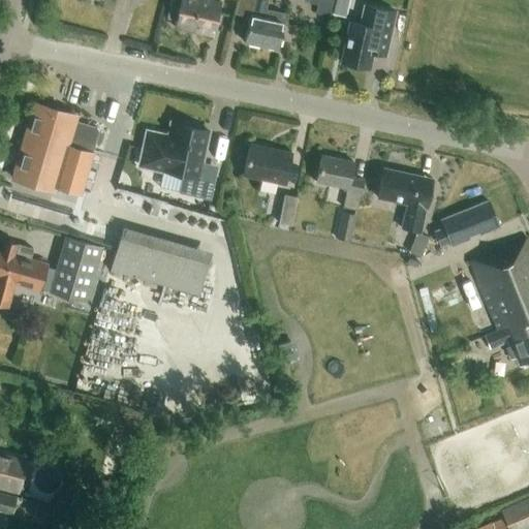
[(212,35),(219,2),(208,0),(179,0),(174,27),(212,35)]
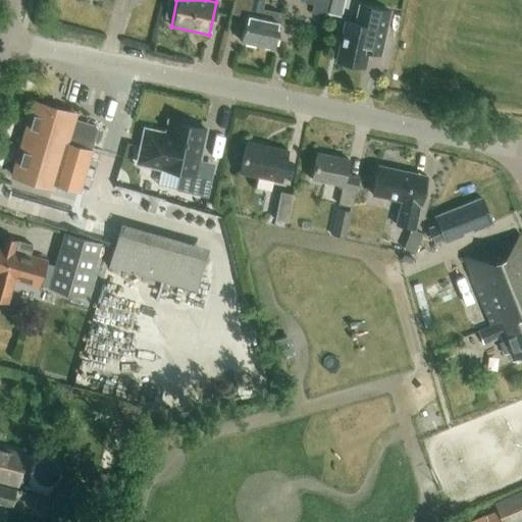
[(241,42),(272,49),(280,12),(261,8),(262,0),(233,0),(231,13),(246,16),(241,42)]
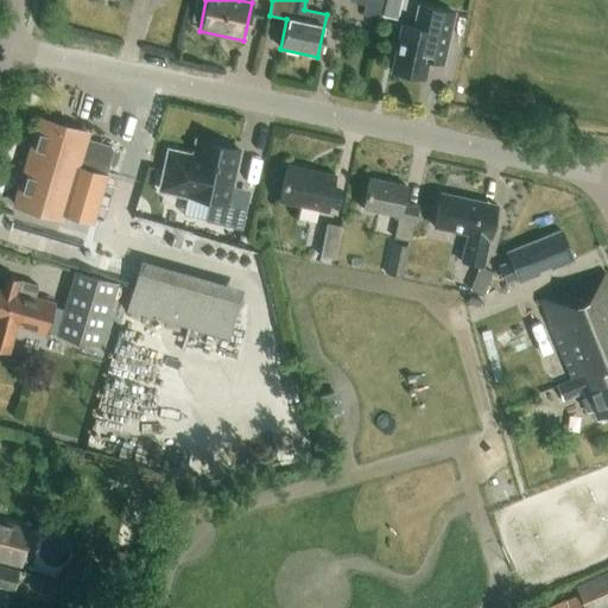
[(381,0),(355,0),(354,4),(363,6),(362,13),(378,17),(381,0)]
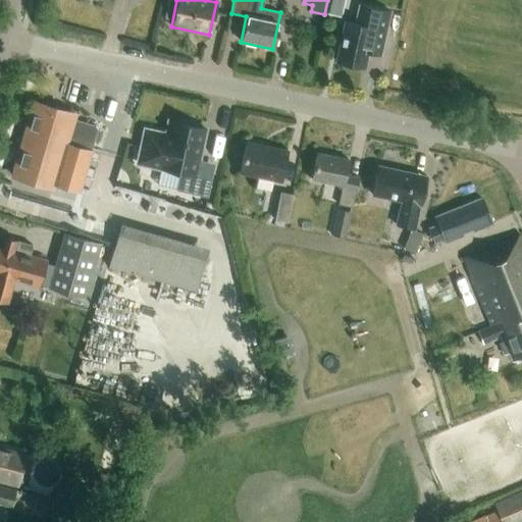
[(341,14),(344,0),(332,0),(330,11),(341,14)]
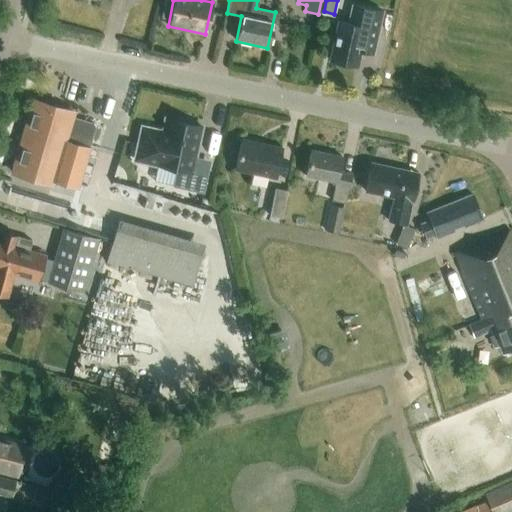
[(357,68),(360,52),(373,55),(383,11),(351,4),(347,22),(336,20),(327,61),(357,68)]
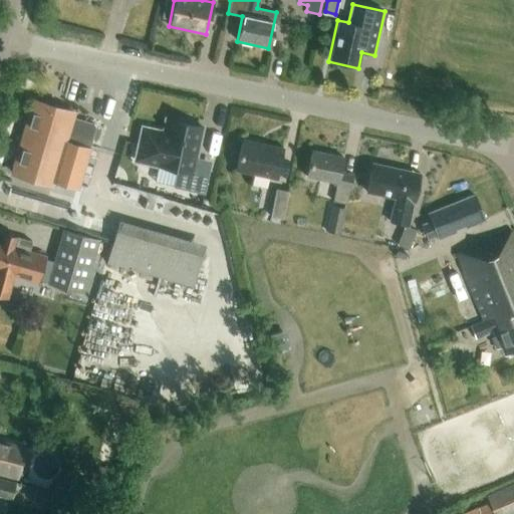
[(75,188),(94,126),(70,119),(72,113),(33,102),(12,174),(51,186),(52,181),(75,188)]
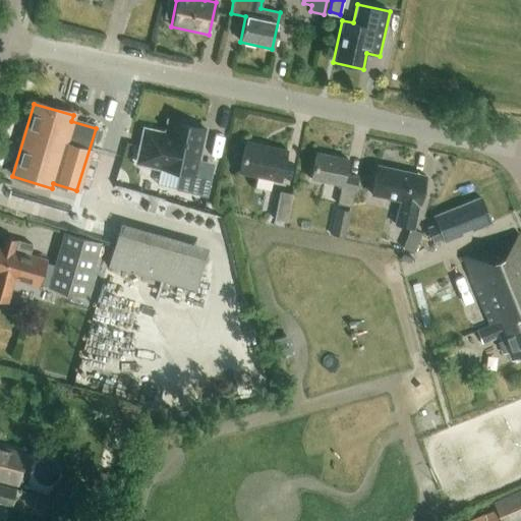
[(174,123),(167,121),(164,132),(143,127),(136,161),(178,171),(174,188),(206,195),(213,165),(197,161),(206,127),(194,124),(193,122),(181,119),(177,120),(175,120),(174,123)]
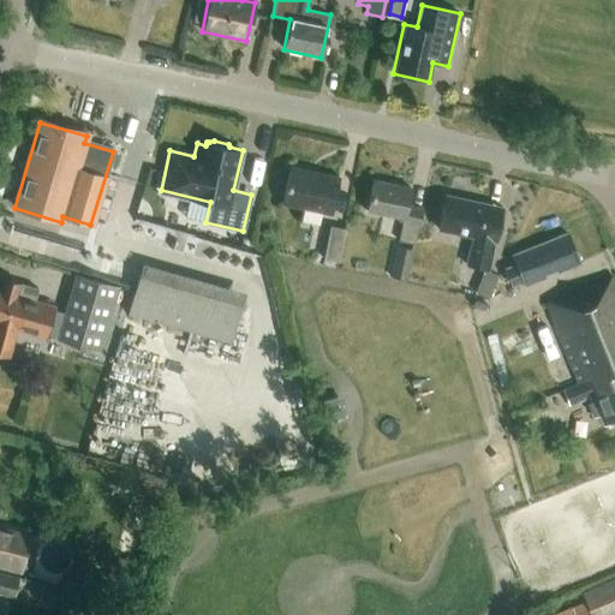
[(329,214),(338,177),(288,167),(280,204),(329,214)]
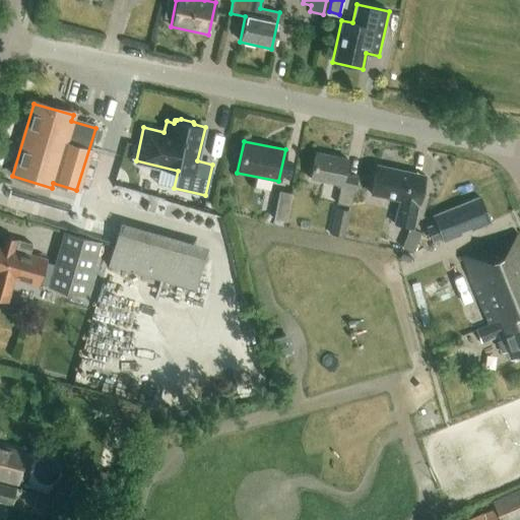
[(350,206),(353,191),(356,177),(343,174),(346,159),(316,152),(311,179),(340,186),(340,188),(337,203),(350,206)]
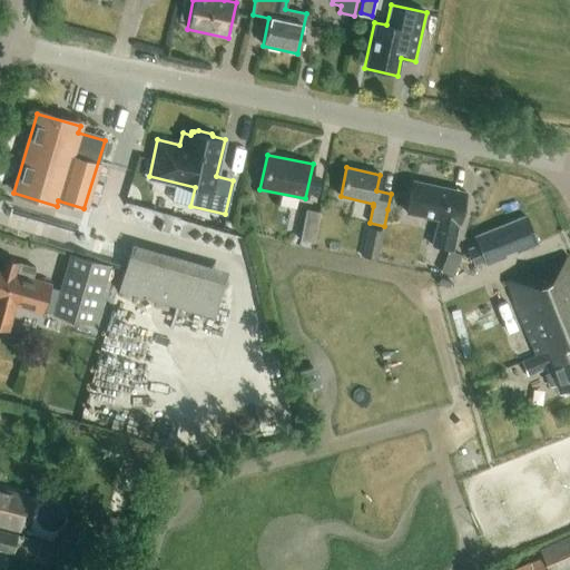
[(458,224),(464,193),(412,182),(405,213),(438,219),(432,246),(452,249),(458,224)]
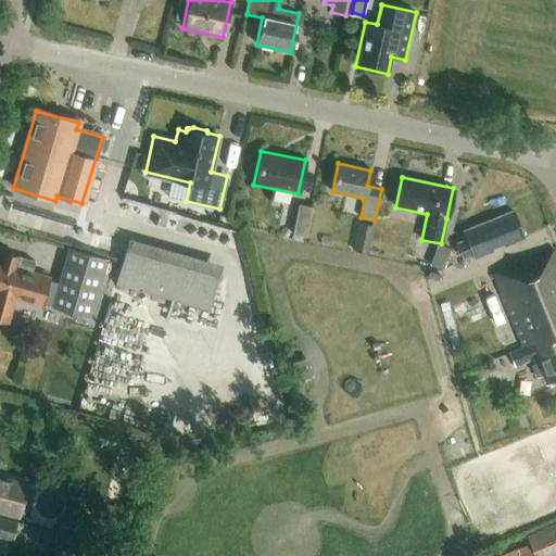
[(306,237),(312,209),(298,205),(291,234),(306,237)]
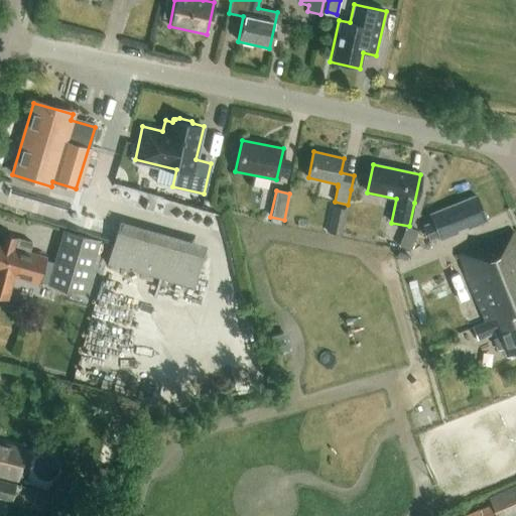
[(487,221),(476,195),(428,214),(431,222),(421,225),(427,241),(437,237),(439,240),(458,233),(458,231),(466,228),(467,229),(487,221)]
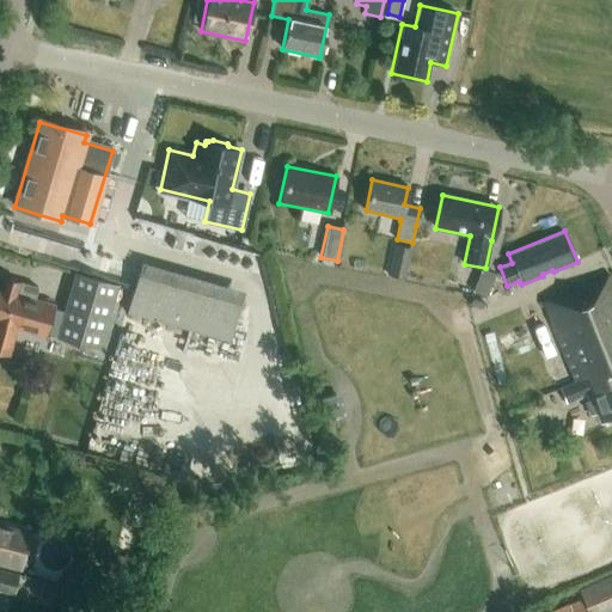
[(411,249),(393,245),(386,275),(404,279),(411,249)]
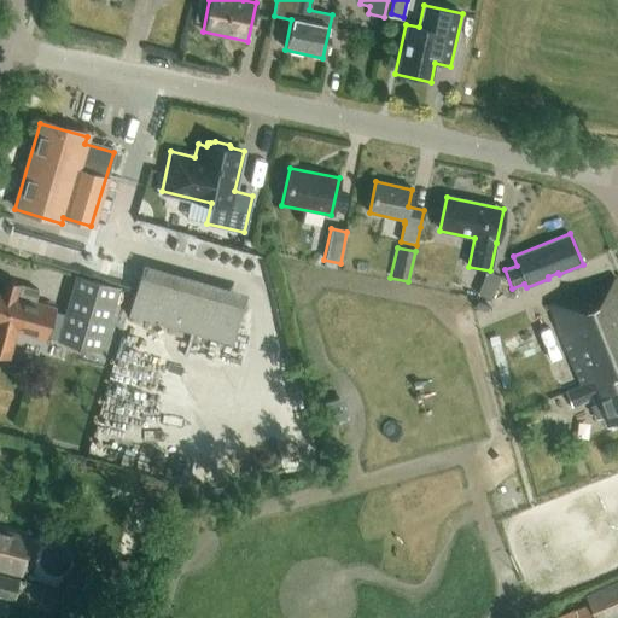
[(232,345),(246,293),(143,264),(128,316),(232,345)]
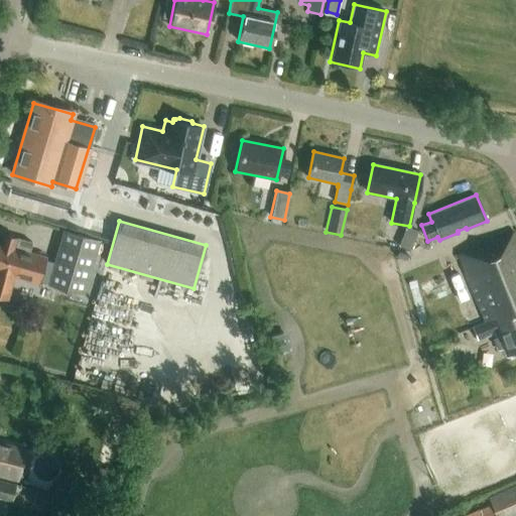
[(408,247),(416,230),(406,226),(399,243),(408,247)]
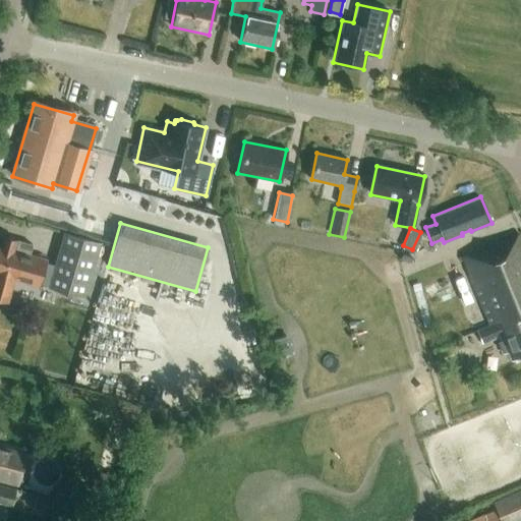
[(100,242),(68,233),(52,289),(83,298),(100,242)]
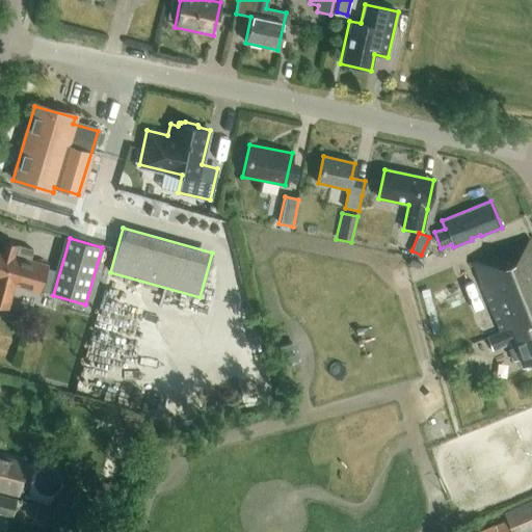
[(531,246),(529,240),(473,263),(501,334),(487,339),(493,350),(506,345),(513,362),(519,360),(522,369),(531,365),(531,246)]
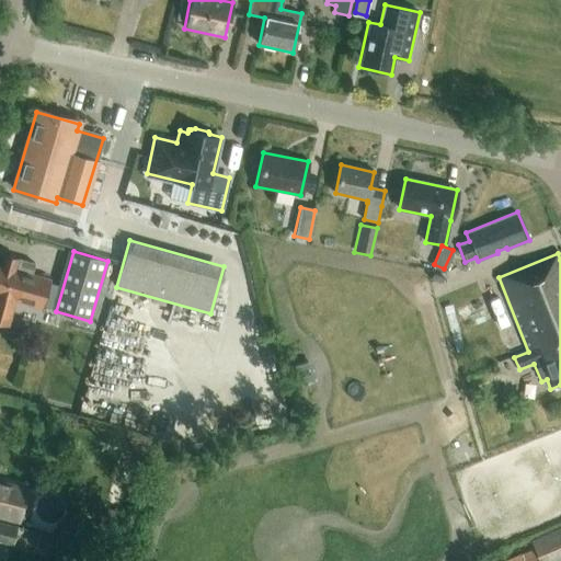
[(0,324),(6,325),(13,301),(33,307),(43,309),(43,307),(56,310),(63,286),(50,283),(50,281),(41,278),(31,275),(34,264),(4,255),(1,267),(0,266),(0,324)]
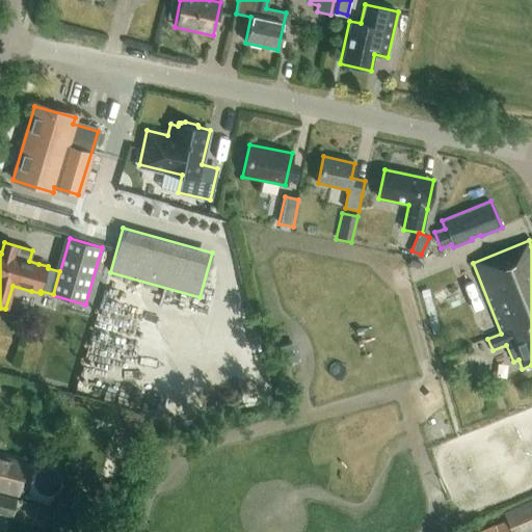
[(0,457),(0,491),(18,497),(26,463),(0,457)]
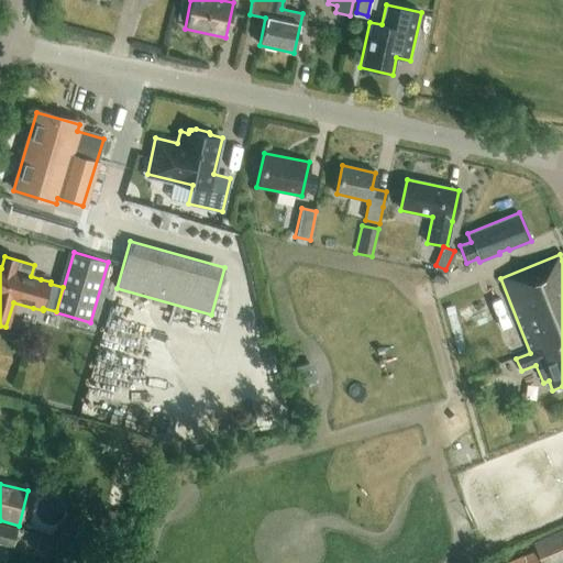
[(18,529),(0,523),(0,542),(13,545),(18,529)]
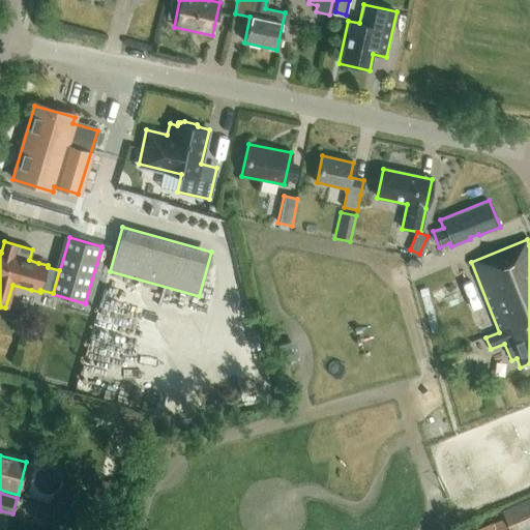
[(479,529),(509,529),(529,522),(529,500),(504,510),(507,517),(479,527),(479,529)]
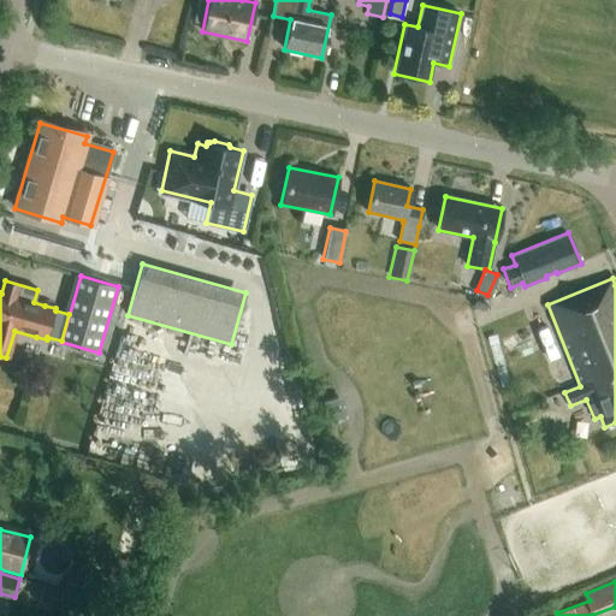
All buildings are outlined.
